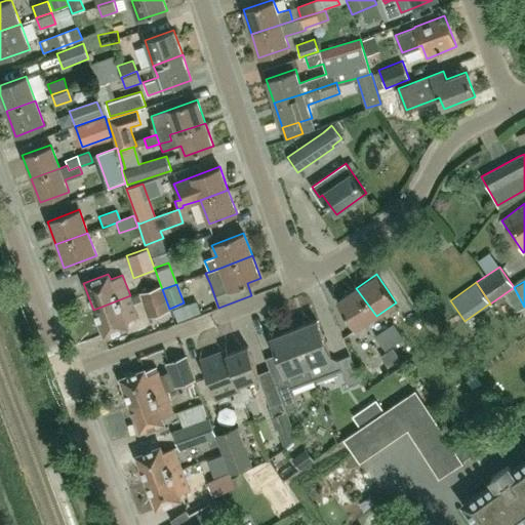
[(149,317),(168,310),(160,287),(140,294),(149,317)]
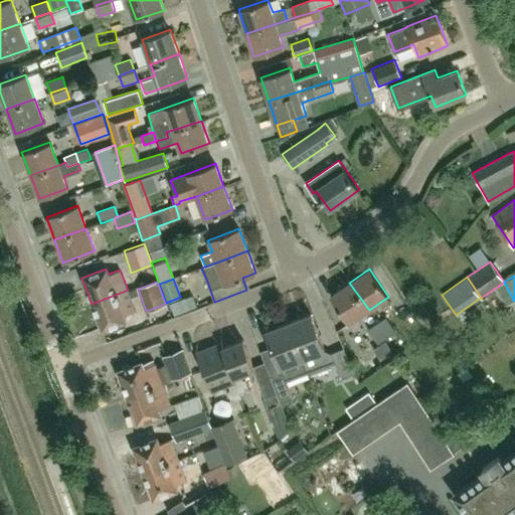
[(349,324),(369,310),(349,283),(330,296),(349,324)]
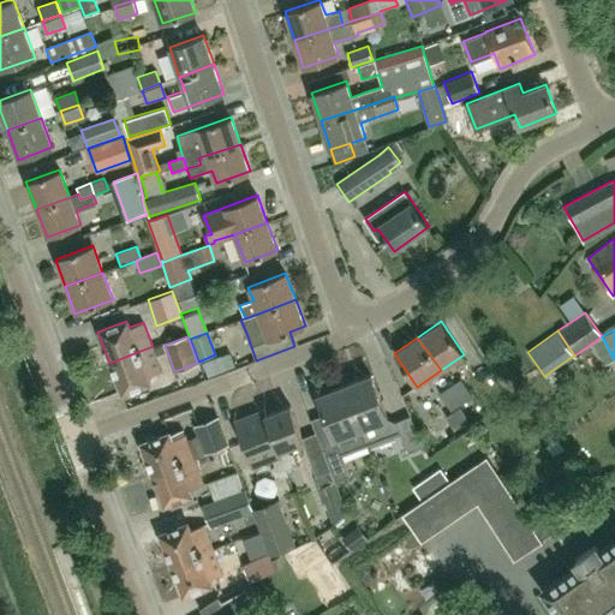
[(153,346),(109,363),(121,394),(150,383),(148,376),(162,370),(153,346)]
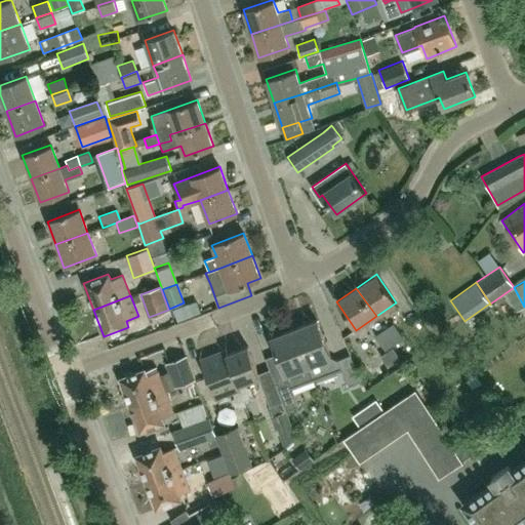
[(200,312),(197,303),(174,311),(177,320),(200,312)]
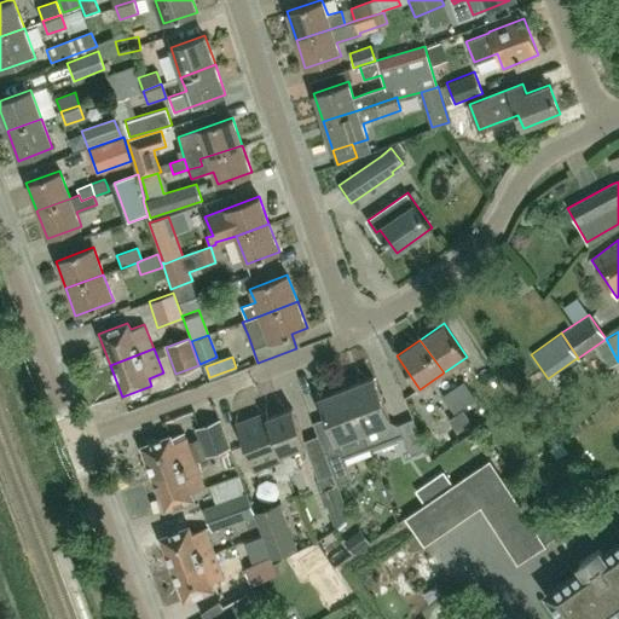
[(346,388),(369,449),(403,435),(411,455),(426,449),(412,418),(398,424),(391,421),(374,377),(346,388)]
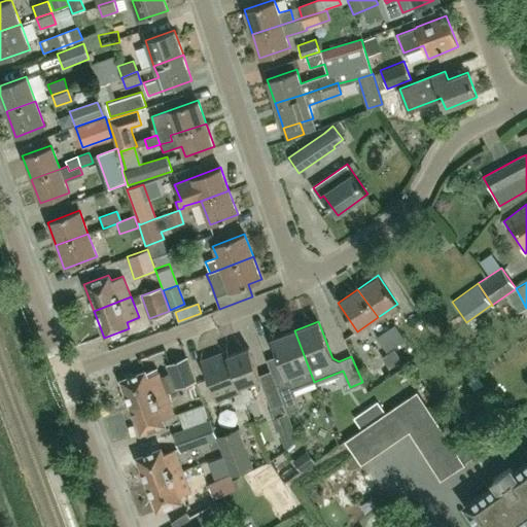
[(396,345),(406,339),(395,323),(386,329),(396,345)]
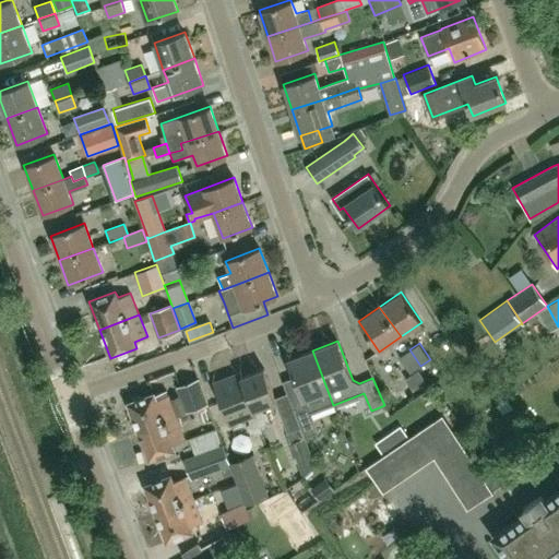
[(409,372),(420,366),(409,349),(399,357),(409,372)]
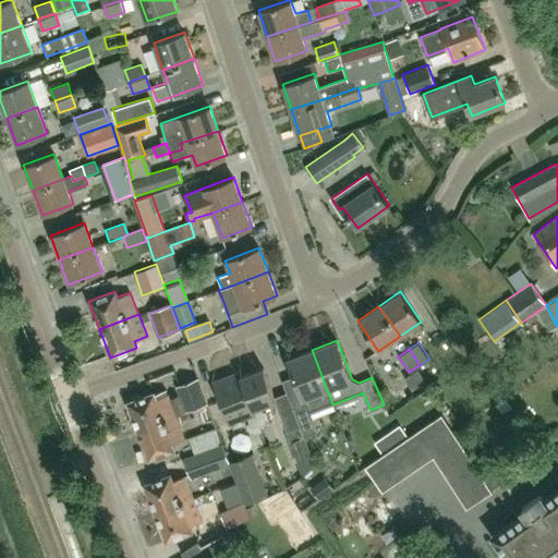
[(310,413),(332,404),(312,350),(288,359),(305,404),(293,409),(300,427),(304,437),(305,437),(317,432),(310,413)]
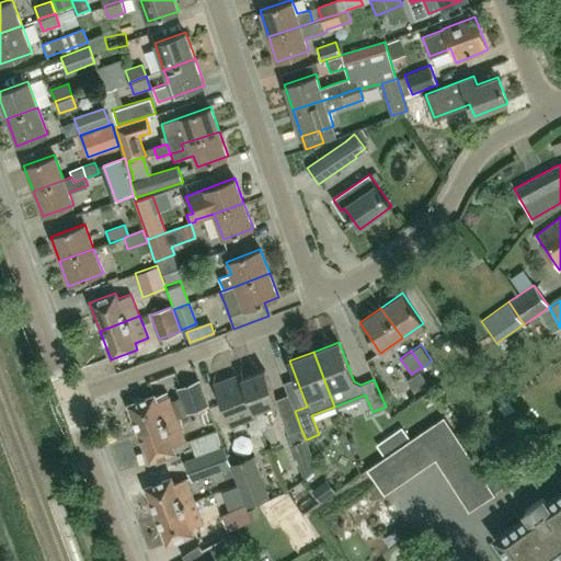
[(242,378),(261,428),(271,425),(266,413),(264,414),(262,409),(276,403),(264,370),(242,378)]
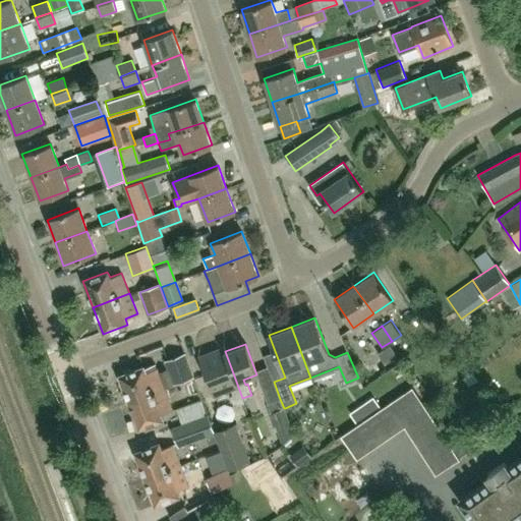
[(395,356),(388,345),(378,352),(385,363),(395,356)]
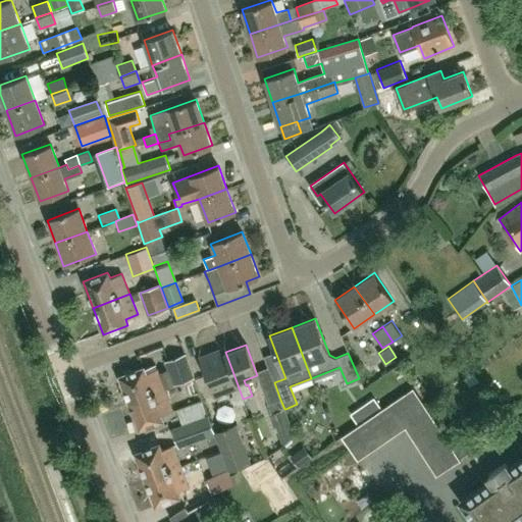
[(243,399),(225,352),(223,348),(199,357),(213,397),(230,389),(232,396),(230,397),(235,407),(244,404),(243,399)]
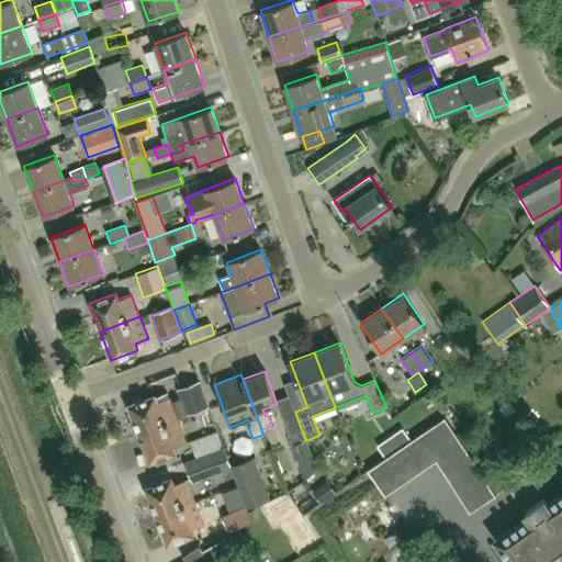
[(188,416),(209,407),(199,381),(178,390),(188,416)]
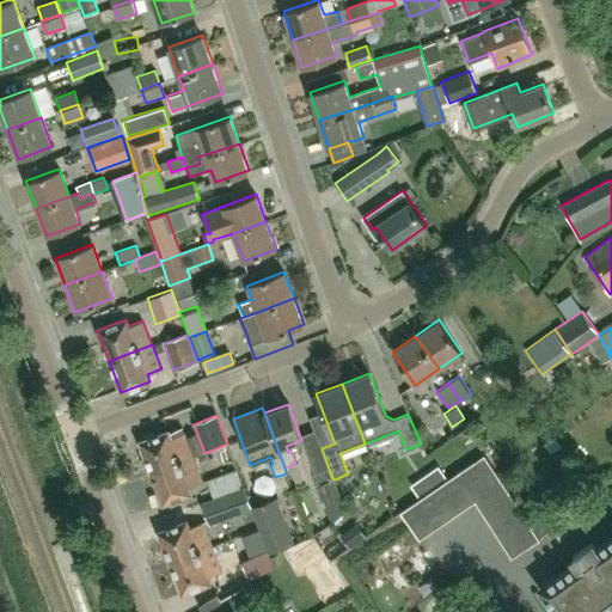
[(151,472),(193,457),(184,433),(171,438),(167,429),(139,440),(145,456),(141,460),(146,470),(151,471),(151,472)]
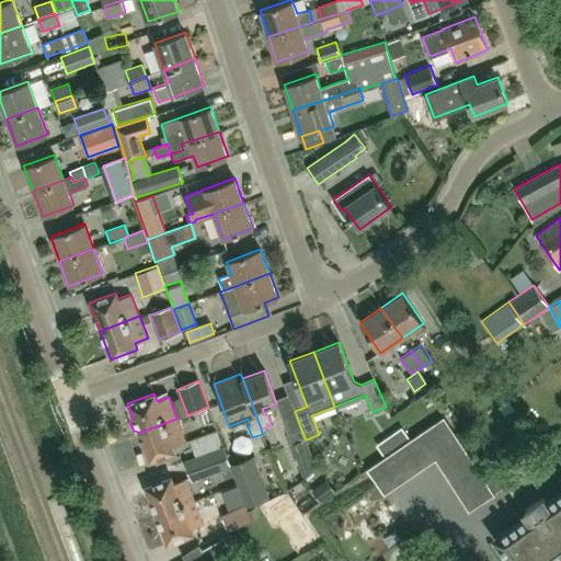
[(176,419),(138,433),(149,461),(175,451),(172,445),(185,441),(176,419)]
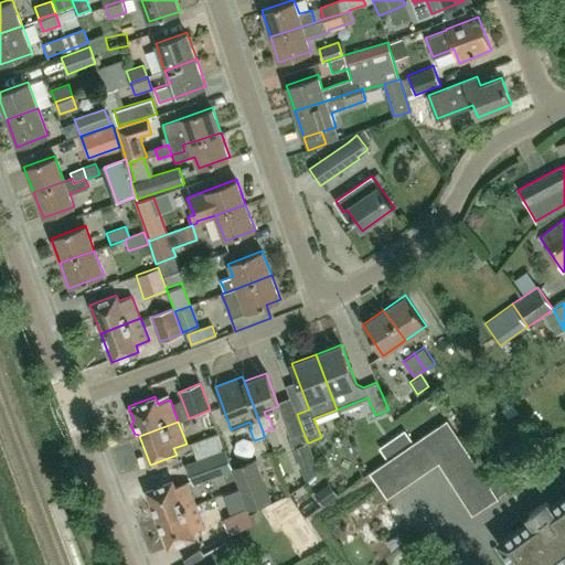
[(425,473),(437,465),(462,447),(446,422),(407,448),(425,473)]
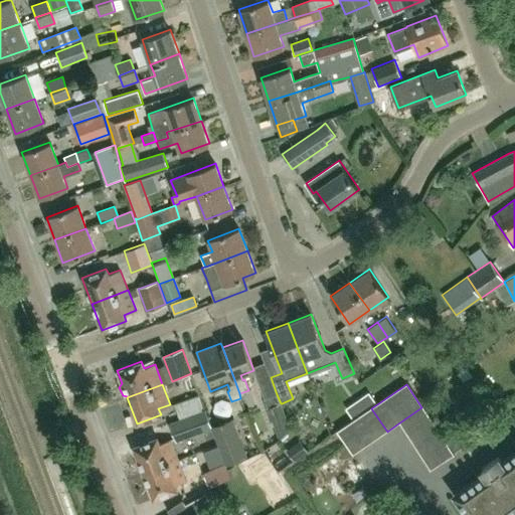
[(369,392),(360,398),(367,409),(376,403),(369,392)]
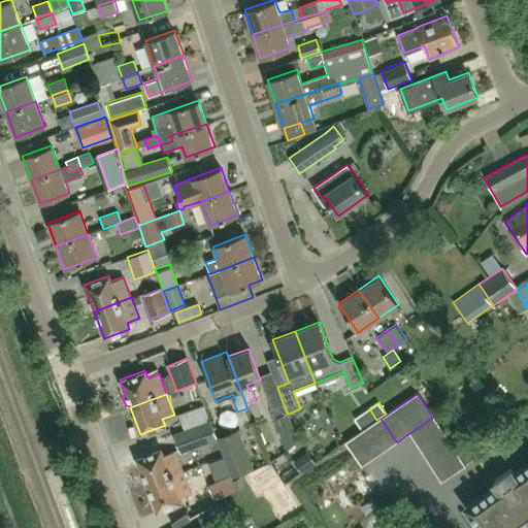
[(284,404),(271,408),(286,449),(298,439),(289,414),(288,414),(284,404)]
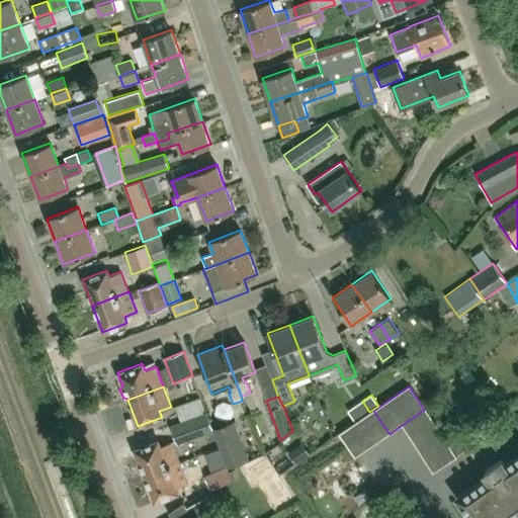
[(180,421),(202,413),(197,398),(174,406),(180,421)]
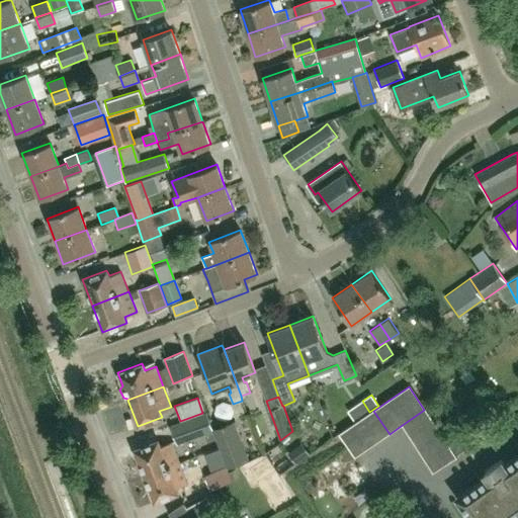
[(432,422),(424,410),(401,426),(409,438),(432,422)]
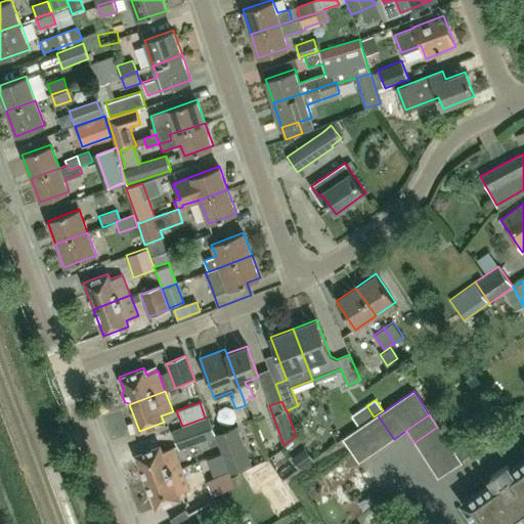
[(366,424),(383,447),(394,439),(378,416),(366,424)]
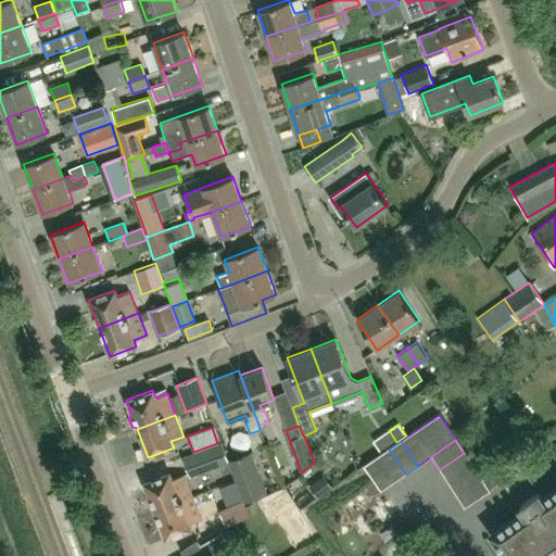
[(228,463),(228,459),(222,442),(182,456),(190,478),(228,463)]
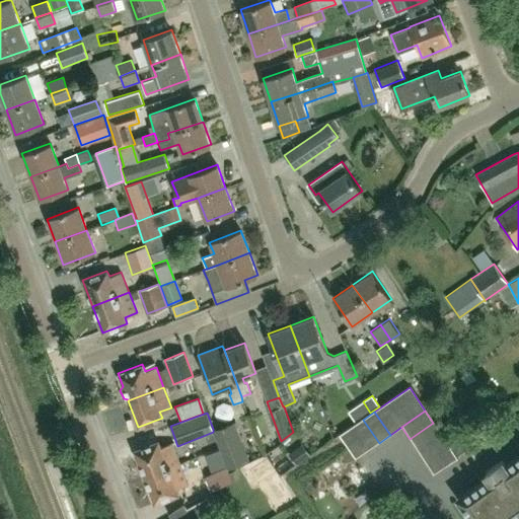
[(363,420),(352,427),(367,450),(379,443),(363,420)]
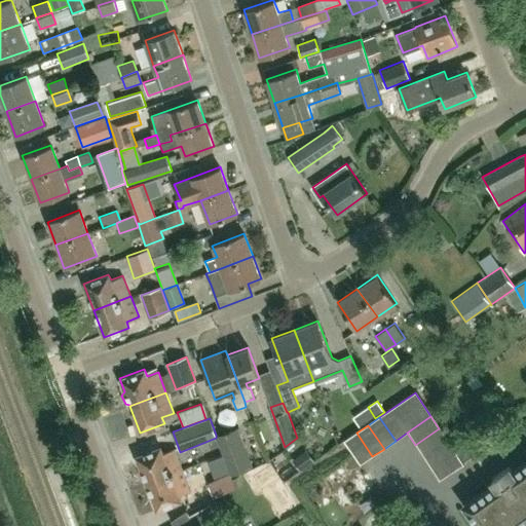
[(216,435),(216,438),(217,438),(230,475),(252,466),(237,426),(216,435)]
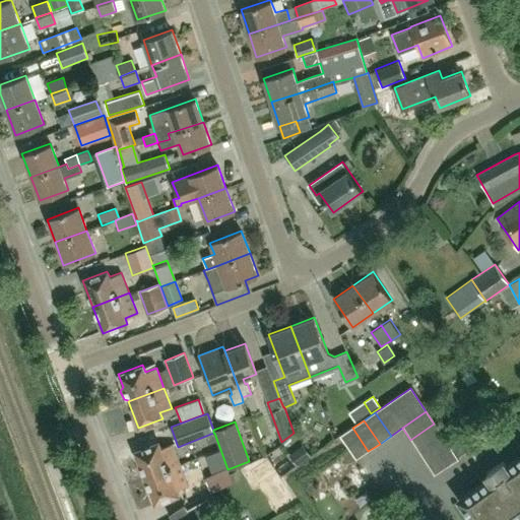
[(410,440),(418,451),(442,435),(434,424),(410,440)]
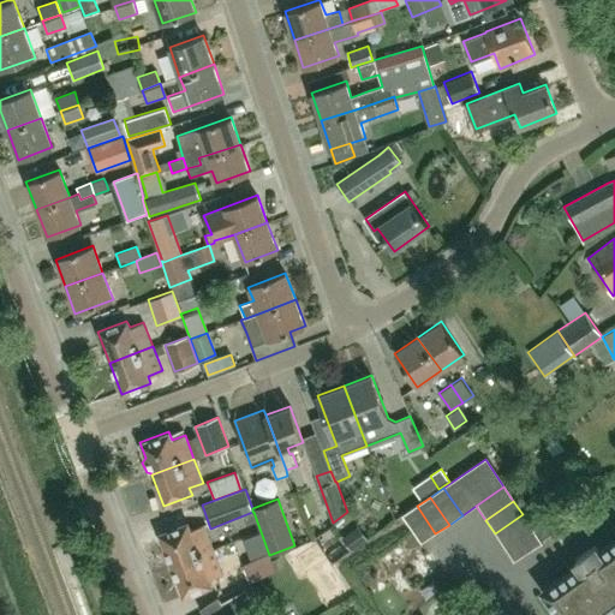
[(417,506),(401,517),(421,544),(435,533),(417,506)]
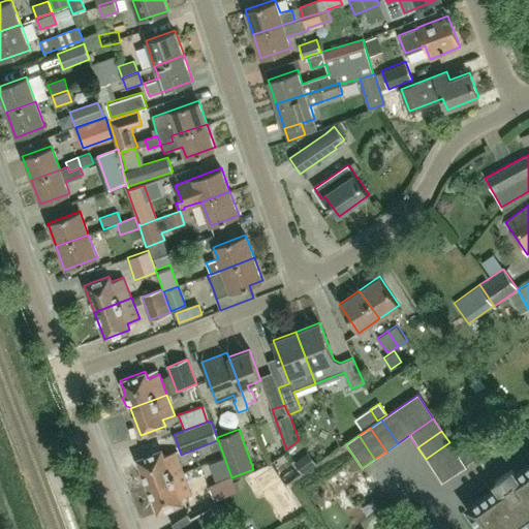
[(458,455),(449,442),(426,459),(434,471),(458,455)]
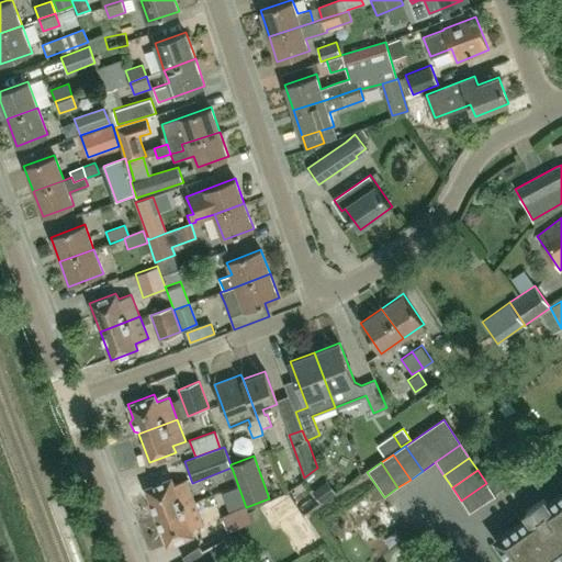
[(514,494),(530,483),(524,473),(507,484),(514,494)]
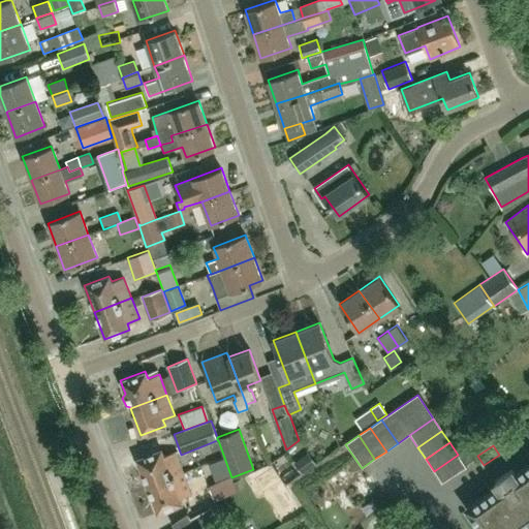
[(147,486),(183,472),(175,452),(163,456),(160,448),(135,459),(147,486)]
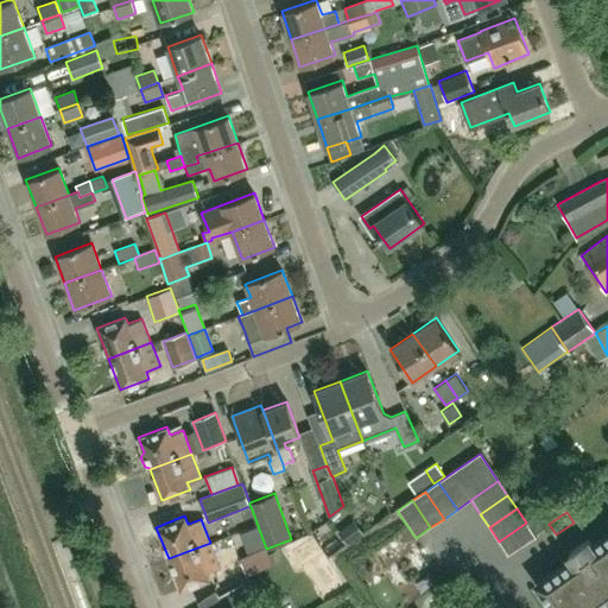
[(499,542),(508,555),(536,537),(526,523),(499,542)]
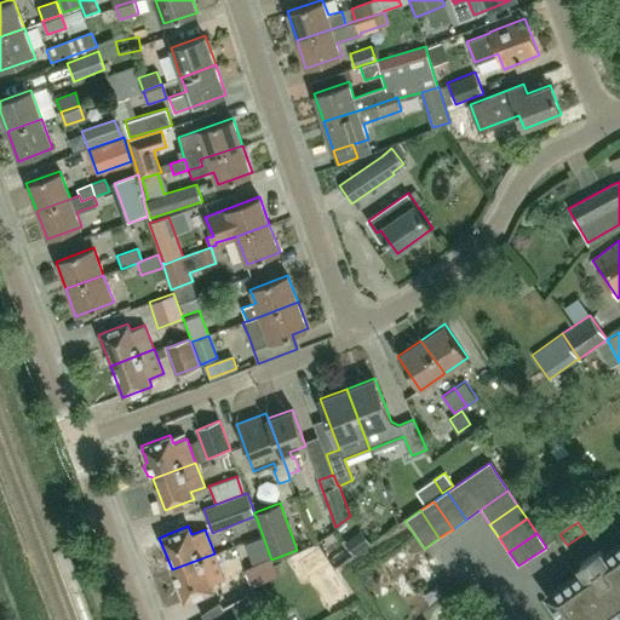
[(613,619),(619,615),(619,546),(604,557),(601,552),(581,566),(585,570),(546,596),(562,619),(613,619)]
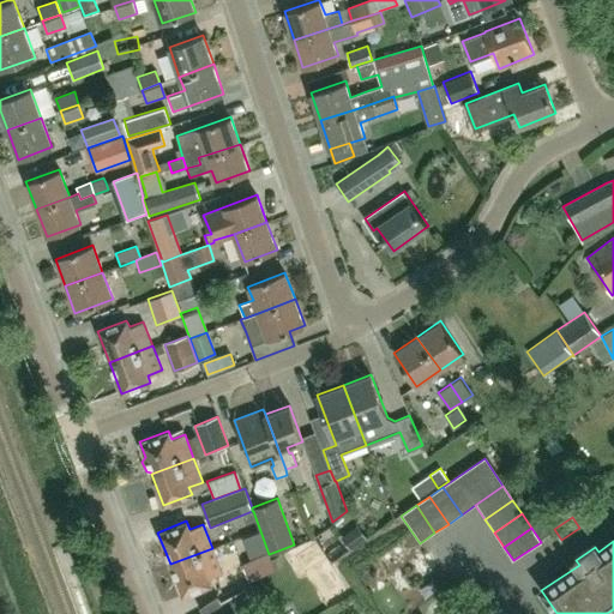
[(208,577),(221,572),(212,548),(170,564),(182,595),(210,584),(208,577)]
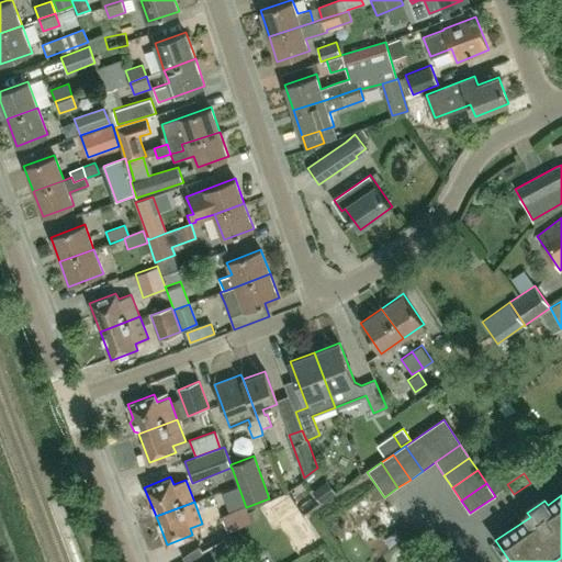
[(245,507),(245,506),(222,516),(229,531),(251,521),(245,507)]
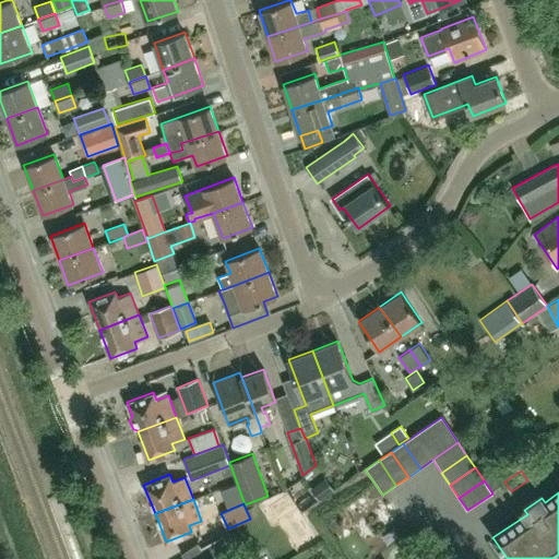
[(234,558),(222,536),(201,548),(206,558),(234,558)]
